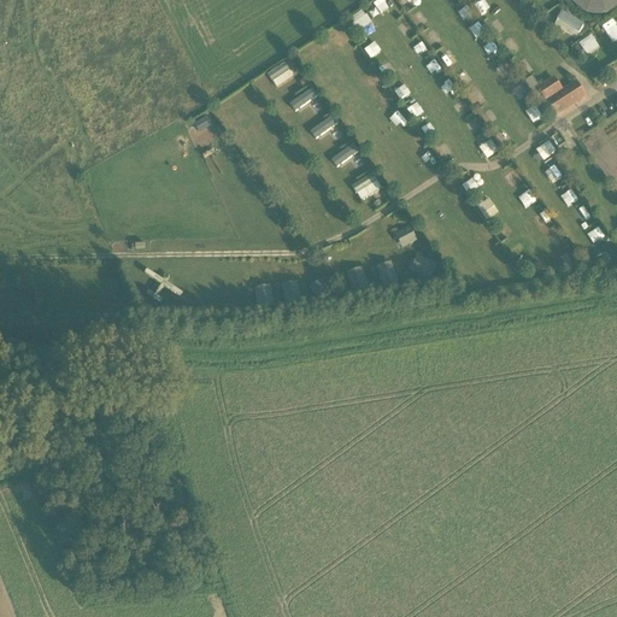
[(383,0),(378,0),(371,4),(377,17),(389,11),(383,0)]
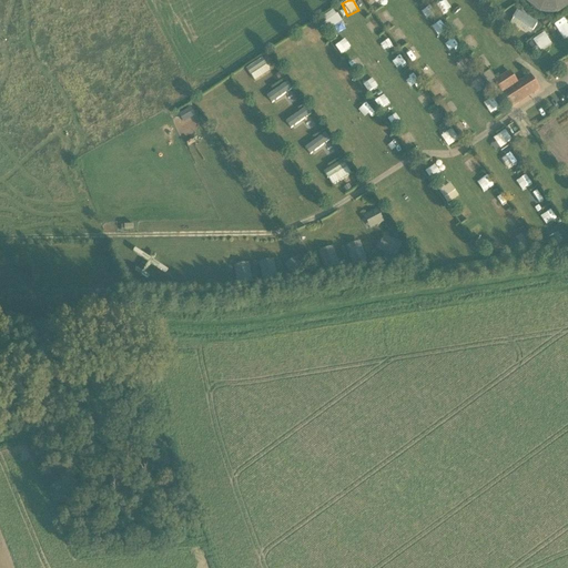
[(447,0),(438,6),(443,13),(452,8),(447,0)]
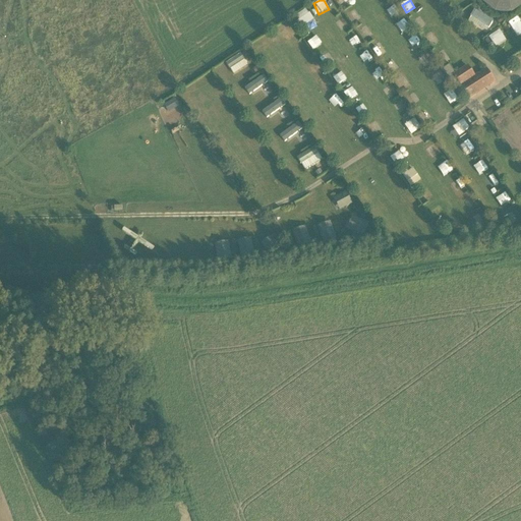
[(520,0),(480,0),(481,4),(495,14),(511,14),(520,8),(520,0)]
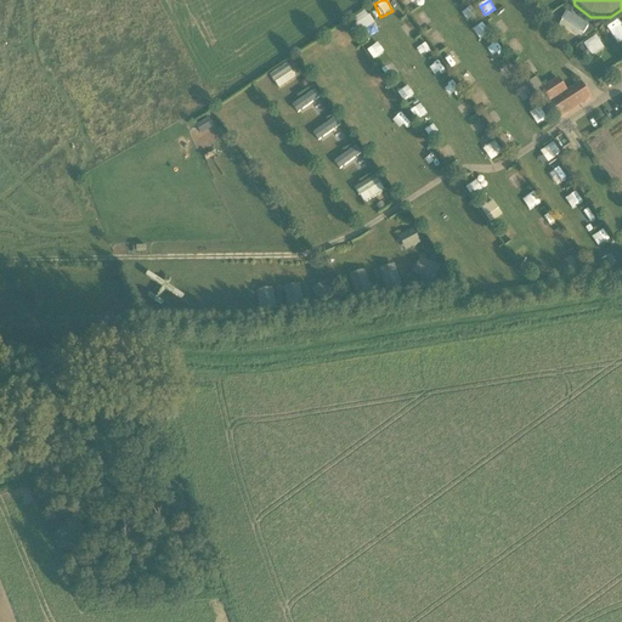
[(422,28),(435,17),(427,9),(414,18),(422,28)]
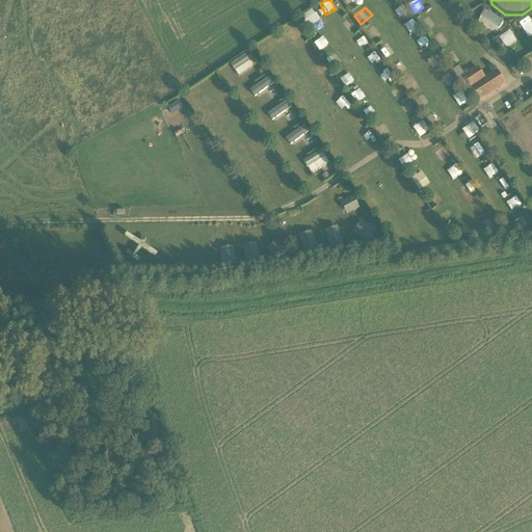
[(311,26),(318,20),(310,10),(302,17),(311,26)]
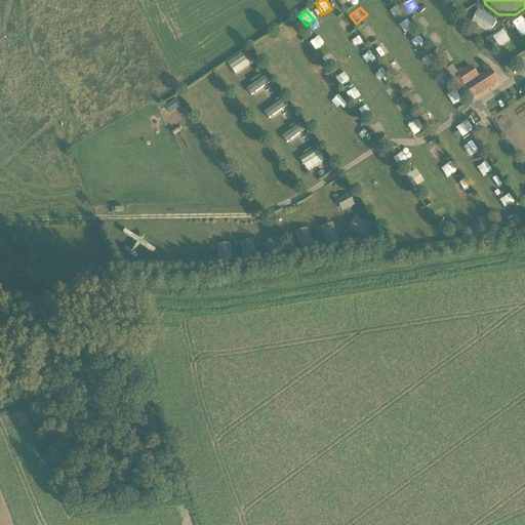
[(471,24),(492,33),(498,21),(477,11),(471,24)]
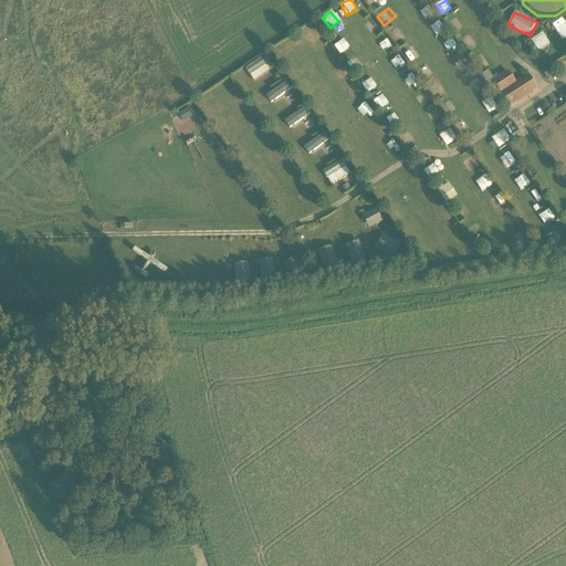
[(531,40),(536,46),(532,50),(535,54),(551,43),(543,32),(531,40)]
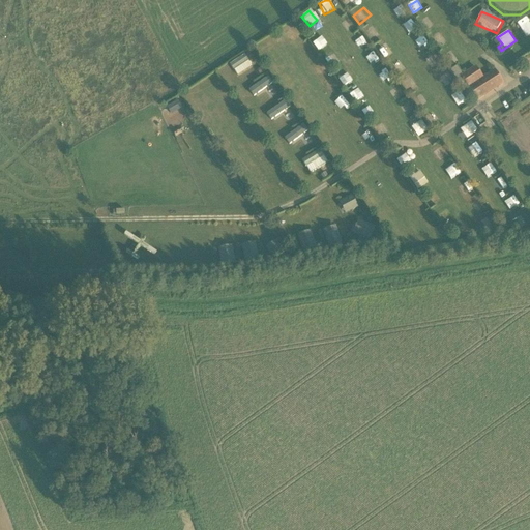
[(319,53),(328,46),(322,37),(313,45),(319,53)]
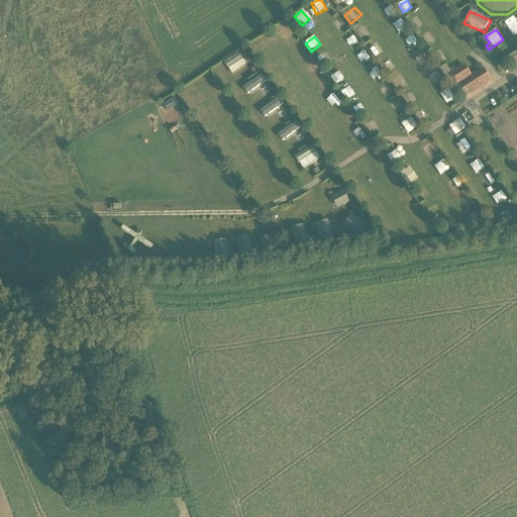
[(239,54),(224,63),(231,75),(246,65),(239,54)]
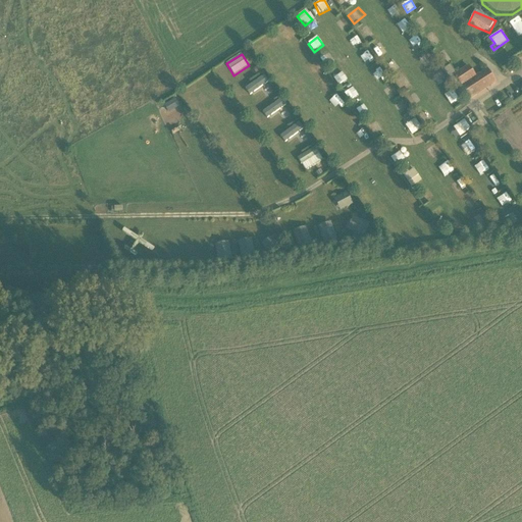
[(393,59),(387,63),(394,71),(399,67),(393,59)]
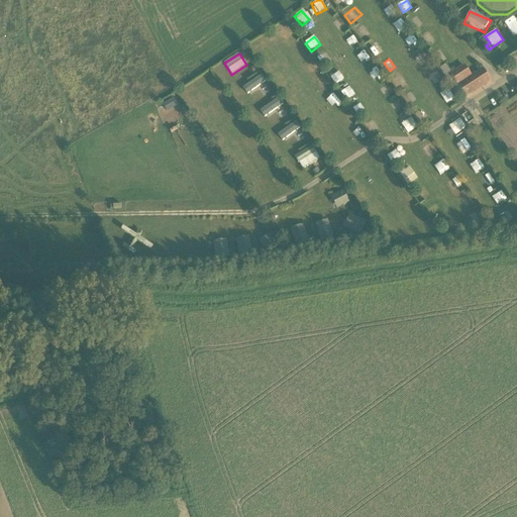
[(311,62),(302,68),(308,76),(316,71),(311,62)]
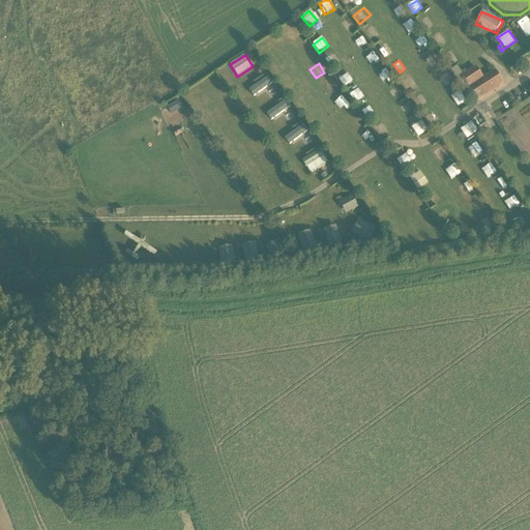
[(482,78),(483,79),(468,88),(477,101),(504,84),(495,69),(482,78)]
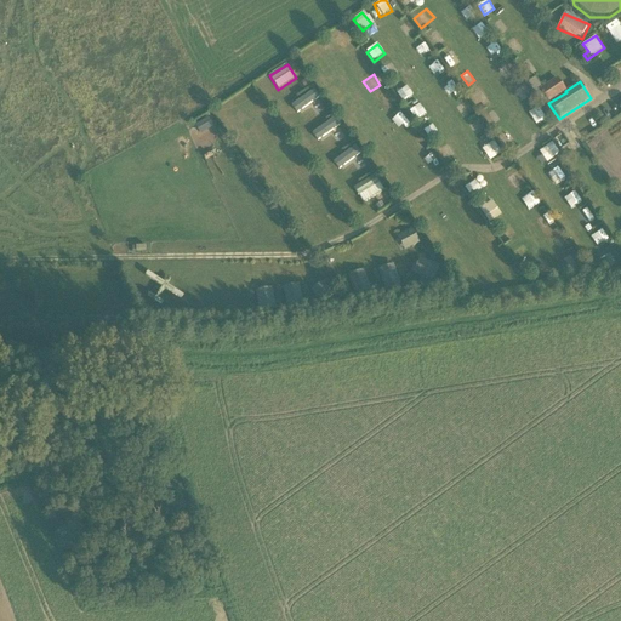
[(462,115),(472,108),(466,100),(456,107),(462,115)]
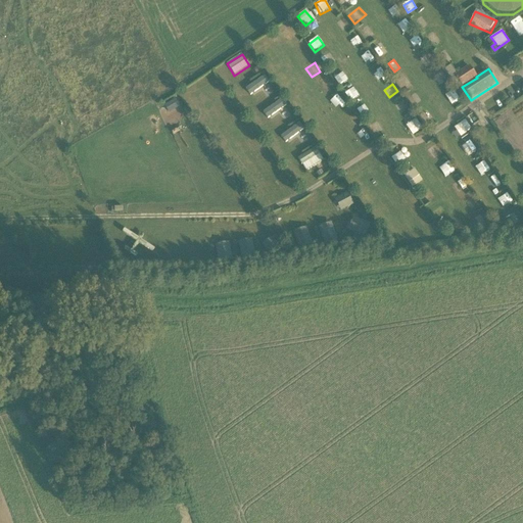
[(350,102),(364,94),(359,86),(345,94),(350,102)]
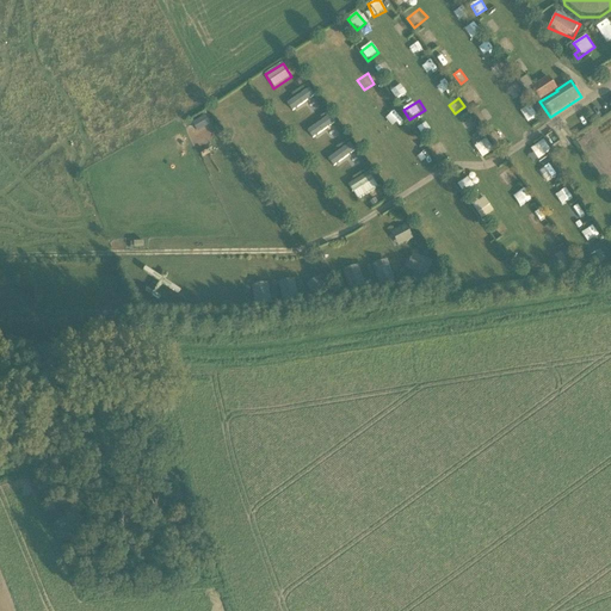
[(483,125),(494,118),(486,106),(475,113),(483,125)]
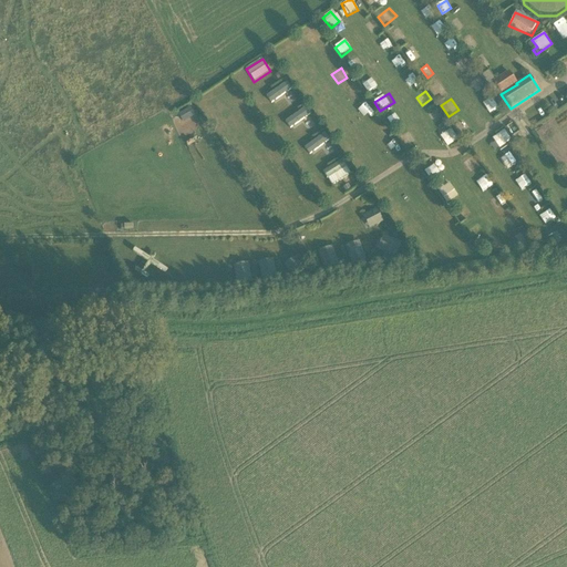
[(437,109),(429,112),(433,123),(442,120),(437,109)]
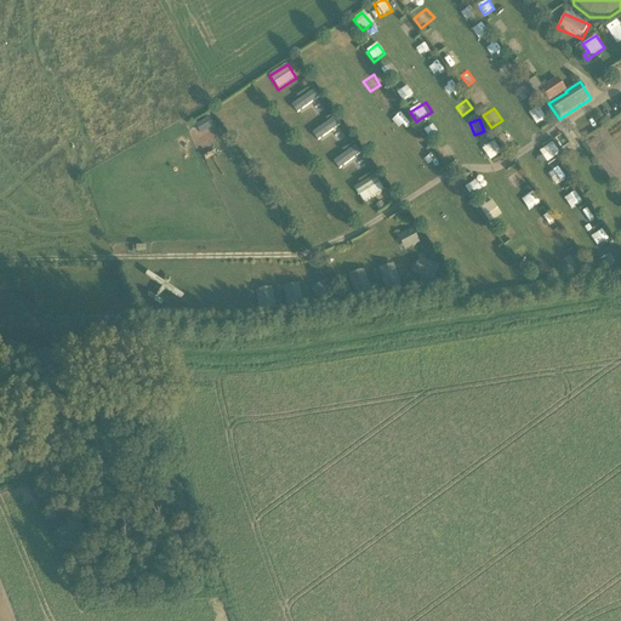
[(501,138),(506,146),(514,141),(510,134),(501,138)]
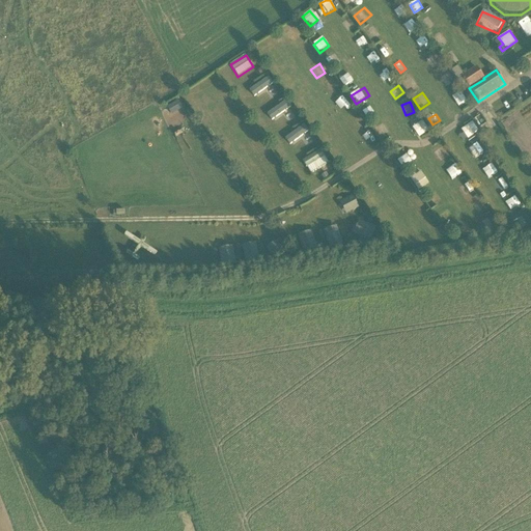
[(422,120),(412,128),(419,137),(429,130),(422,120)]
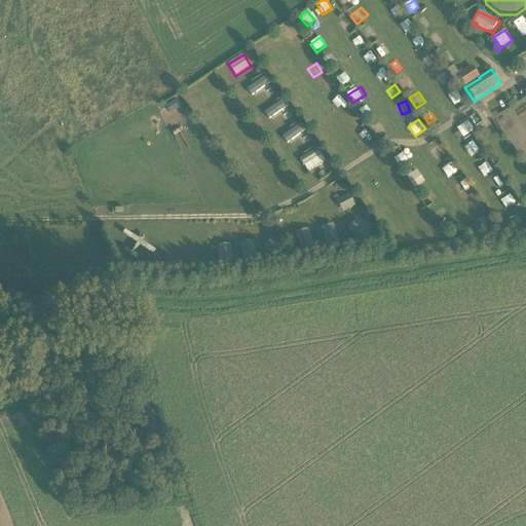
[(467,120),(456,127),(463,138),(475,130),(467,120)]
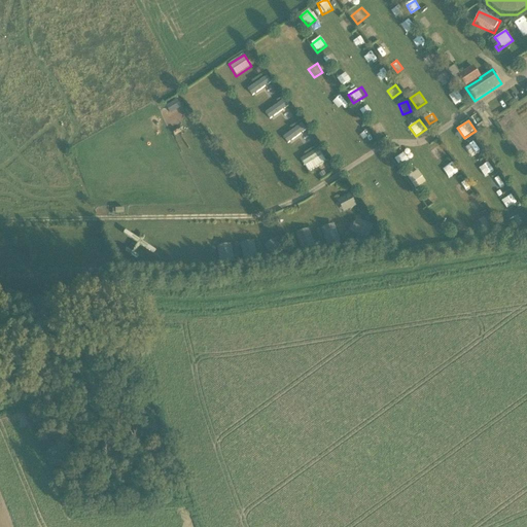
[(374,127),(378,136),(386,132),(382,124),(374,127)]
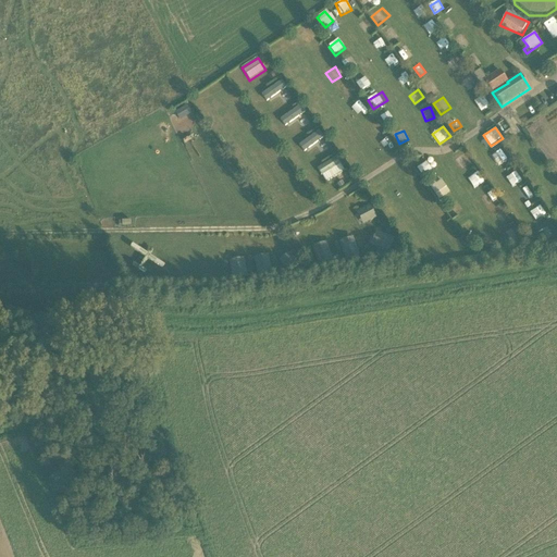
[(456,160),(462,169),(471,162),(465,153),(456,160)]
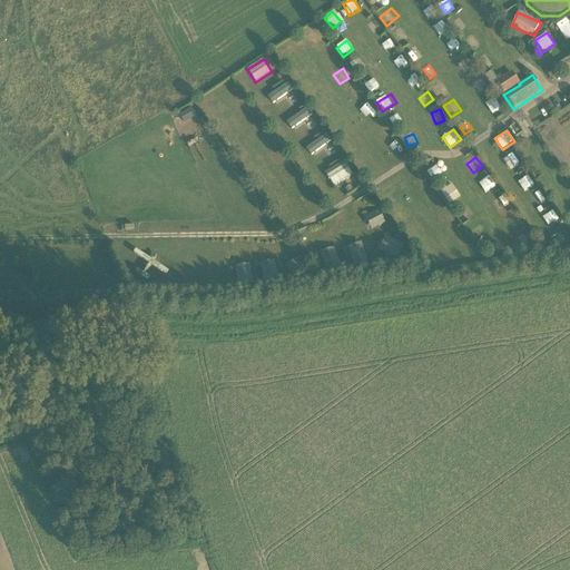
[(505,161),(510,173),(521,169),(517,157),(505,161)]
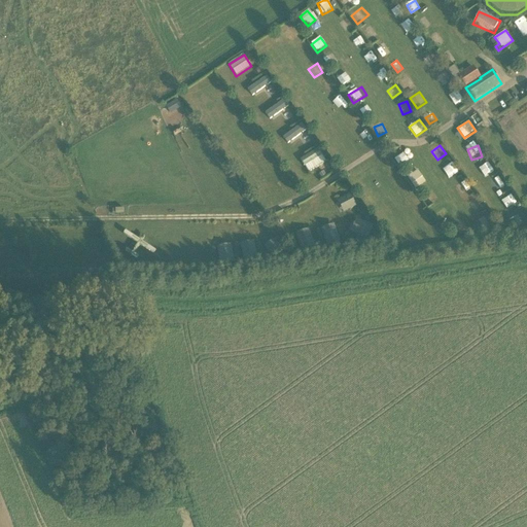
[(308,172),(326,162),(319,148),(301,159),(308,172)]
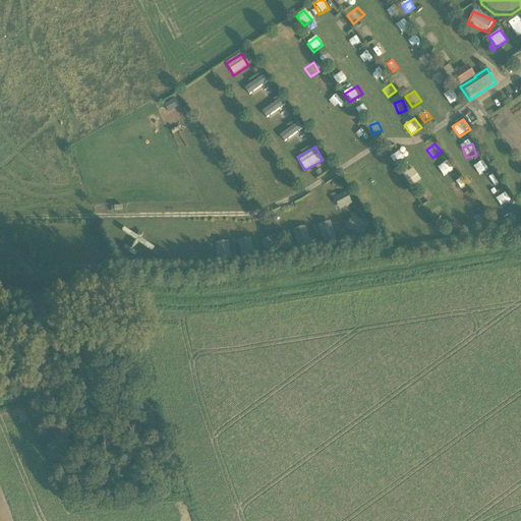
[(400,151),(390,157),(395,165),(405,158),(400,151)]
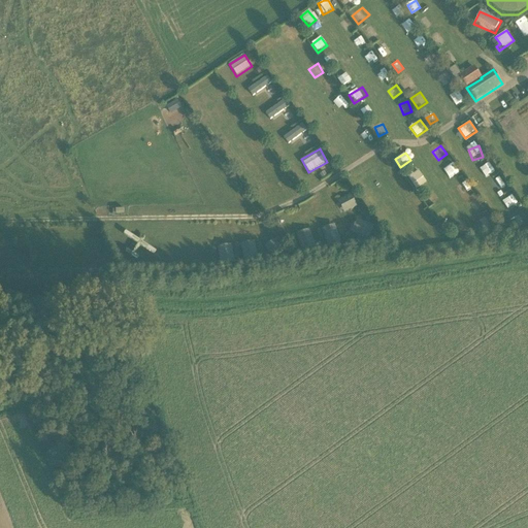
[(486,178),(496,173),(490,161),(480,166),(486,178)]
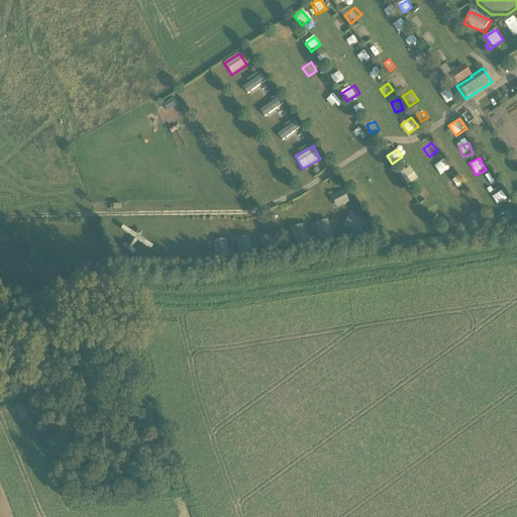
[(435,165),(440,173),(448,168),(443,160),(435,165)]
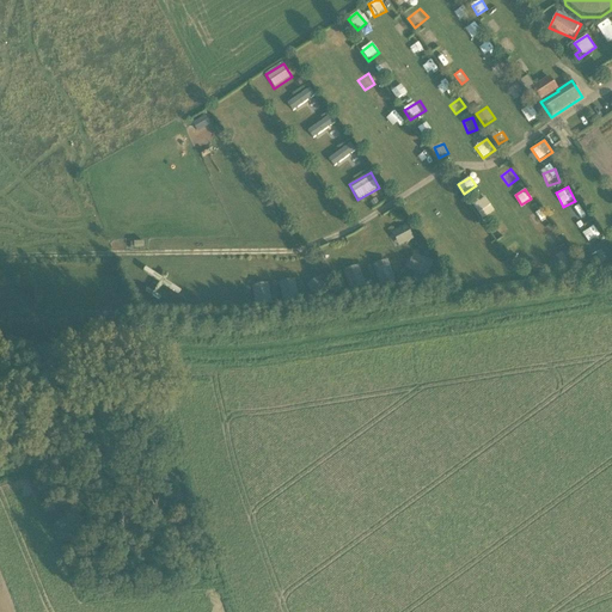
[(476,197),(470,202),(482,220),(494,212),(484,199),(479,202),(476,197)]
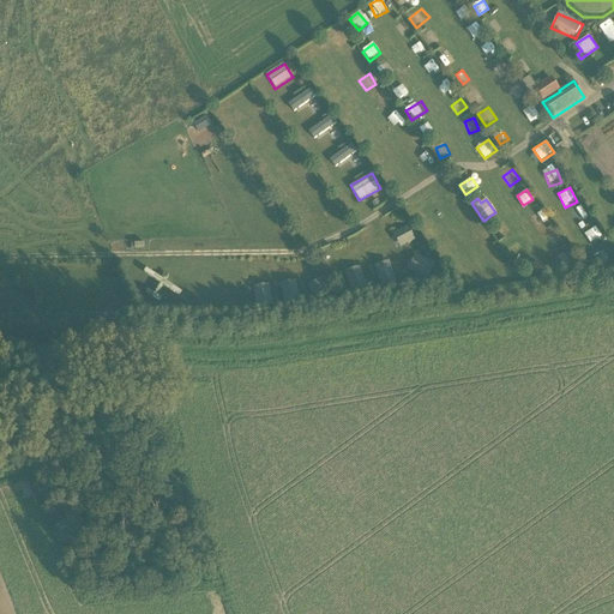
[(595,226),(579,236),(587,248),(603,238),(595,226)]
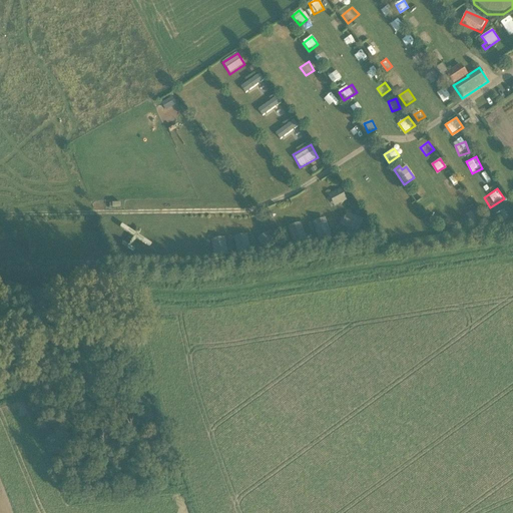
[(455,197),(461,206),(469,201),(464,192),(455,197)]
